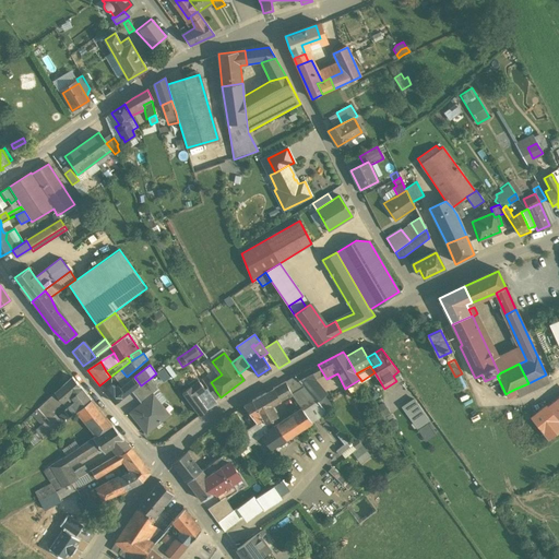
[(310,369),(296,377),(302,384),(311,379),(311,378),(314,377),(310,369)]
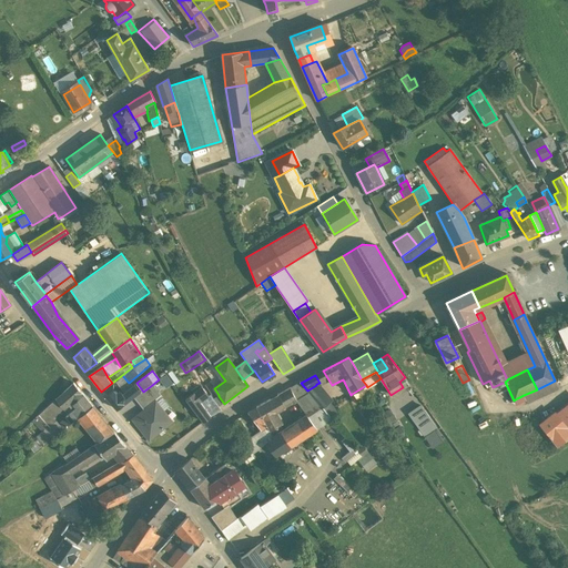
[(405,377),(399,382),(403,387),(408,384),(405,377)]
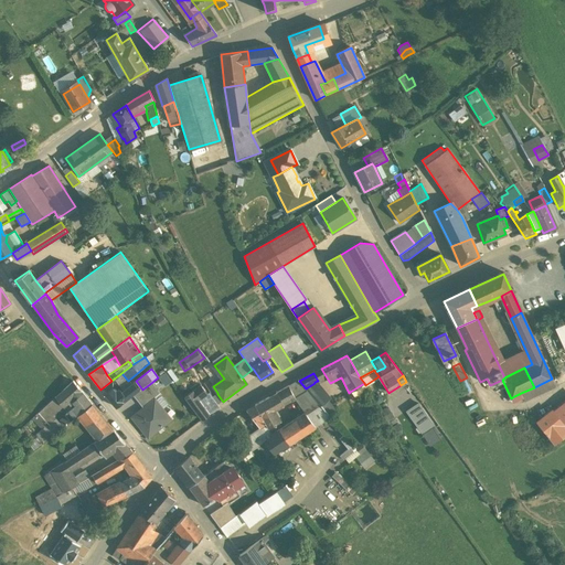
[(552,379),(541,384),(545,392),(555,386),(552,379)]
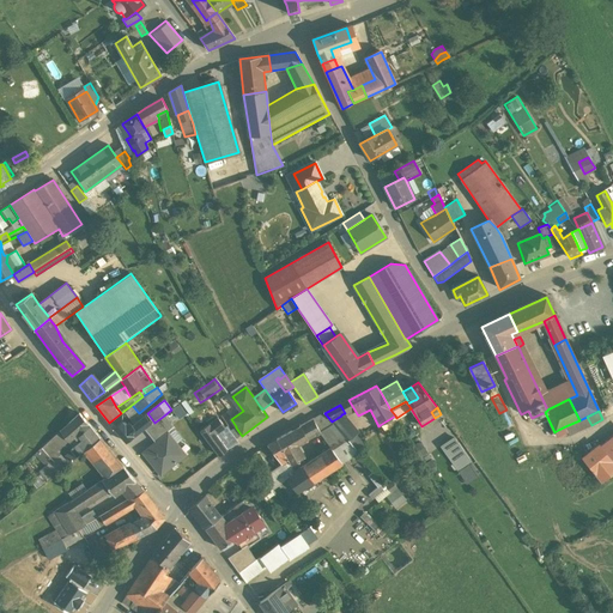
[(147,413),(134,425),(139,431),(140,432),(155,423),(147,413)]
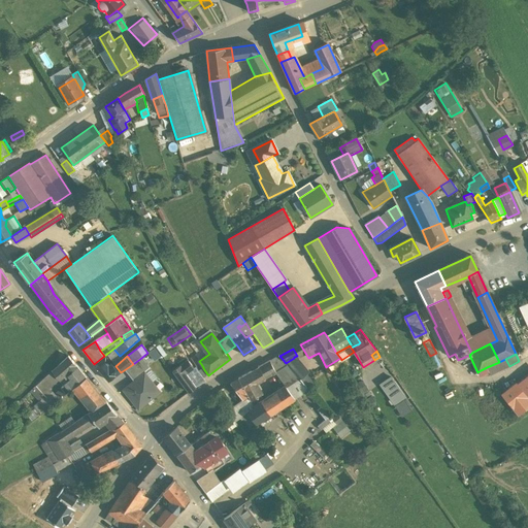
[(279,356),(269,361),(275,372),(275,373),(286,387),(295,399),(295,398),(307,390),(299,380),(295,374),(286,363),(279,356)]
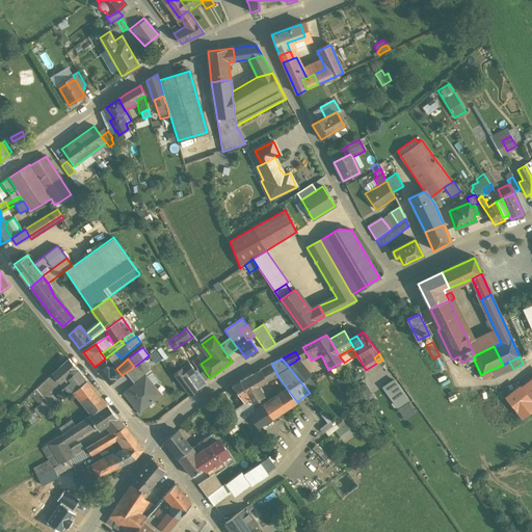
[(70,361),(29,395),(36,403),(50,392),(63,379),(76,368),(70,361)]
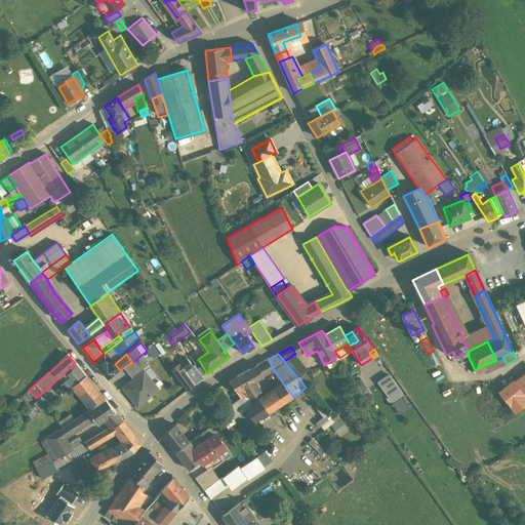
[(124,368),(133,380),(144,372),(150,367),(140,356),(124,368)]
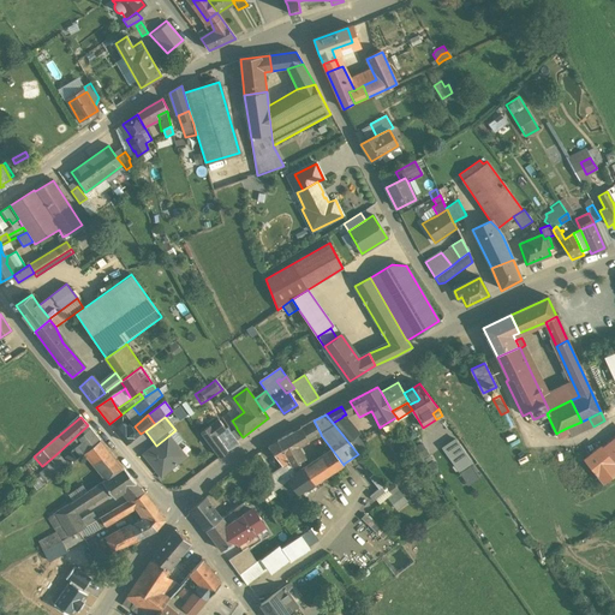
[(221,417),(201,433),(220,458),(228,452),(216,436),(228,429),(221,417)]
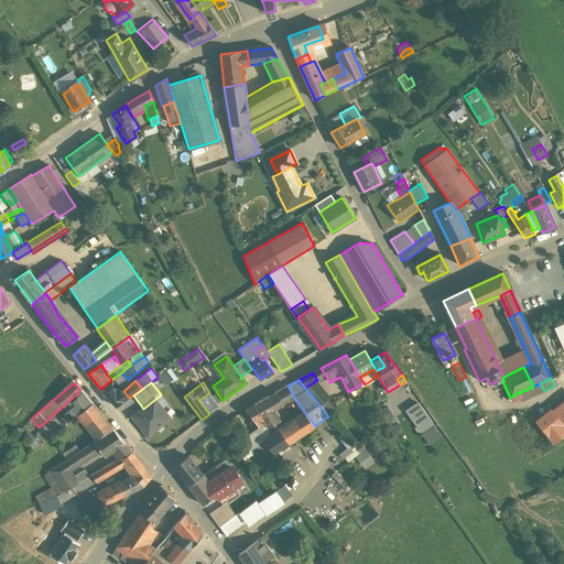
[(314,382),(305,388),(315,400),(323,392),(314,382)]
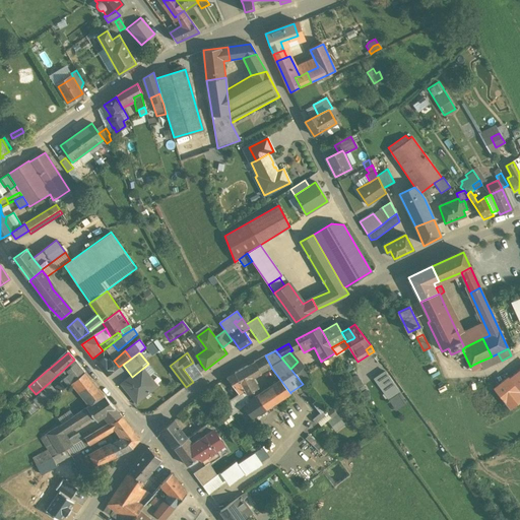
[(338,358),(336,354),(335,352),(322,361),(325,366),(338,358)]
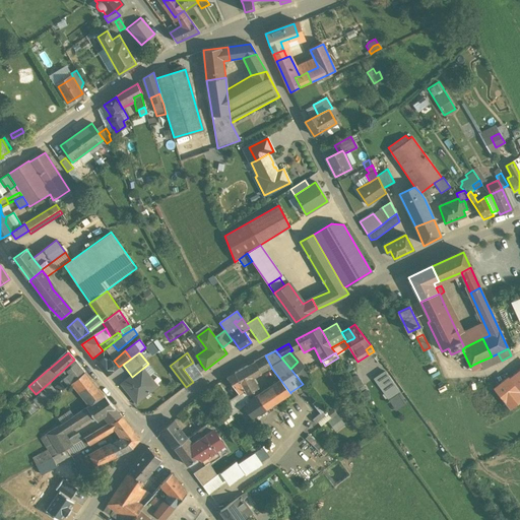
[(265,355),(254,363),(260,374),(271,368),(271,367),(265,355)]
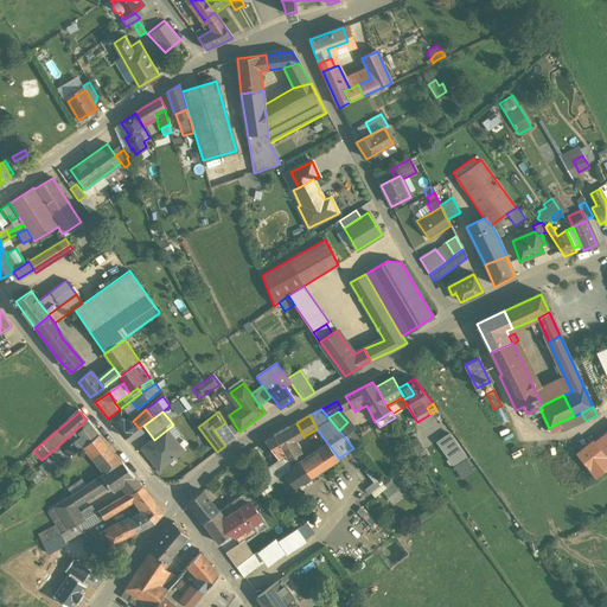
[(574,416),(560,422),(563,429),(563,430),(579,423),(575,415),(574,416)]
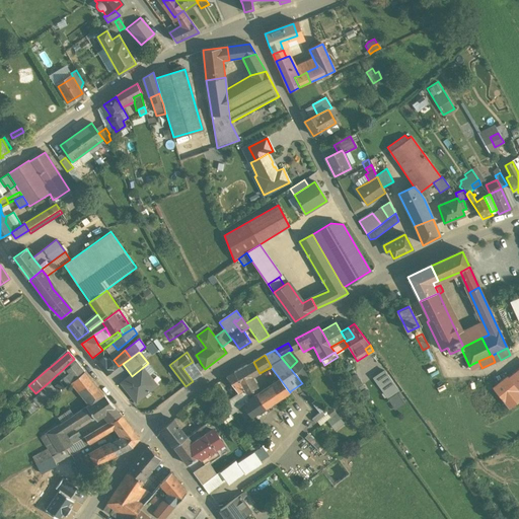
[(114,360),(108,364),(103,357),(96,363),(106,375),(118,365),(114,360)]
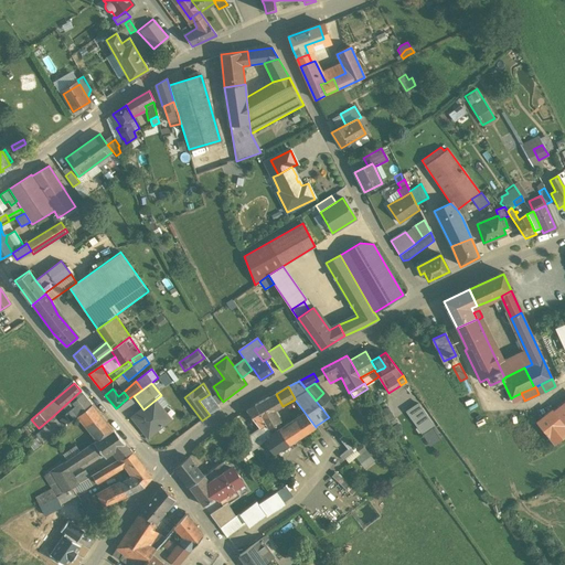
[(67,413),(73,419),(77,416),(93,405),(81,391),(67,403),(73,409),(67,413)]
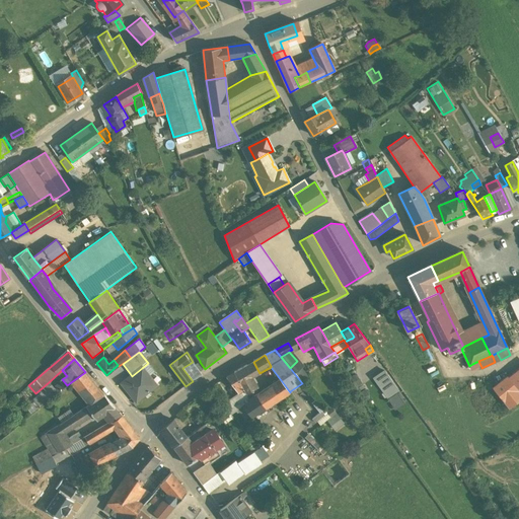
[(297,361),(290,368),(294,373),(300,369),(298,362),(297,361)]
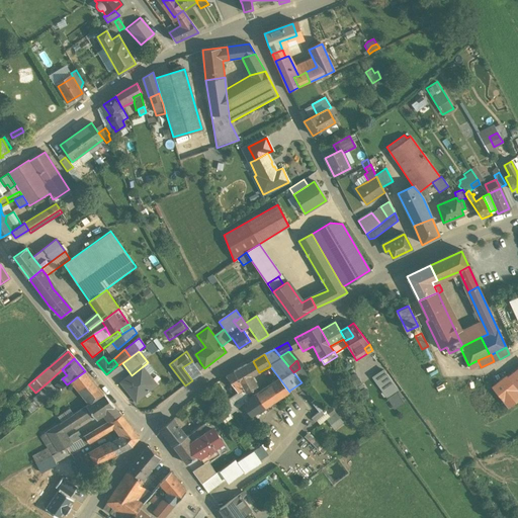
[(475,369),(481,366),(478,360),(471,363),(475,369)]
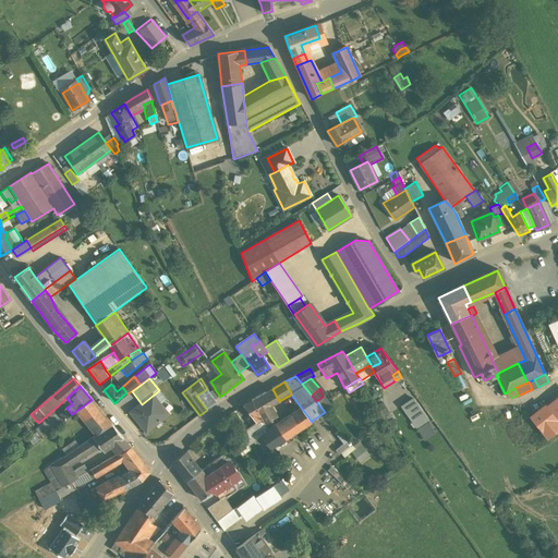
[(273,389),(252,400),(262,419),(265,423),(270,420),(276,416),(270,407),(273,405),(279,401),(273,389)]
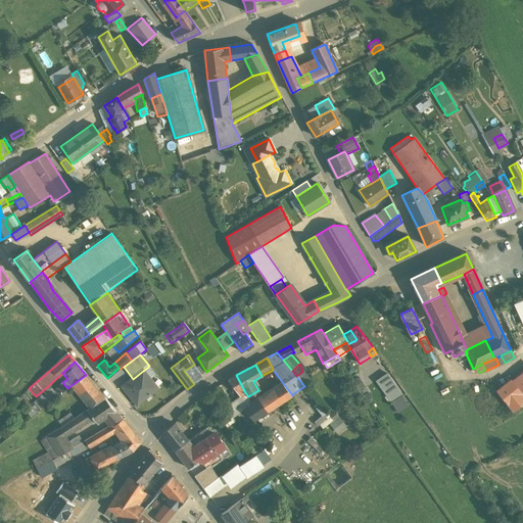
[(133,379),(123,387),(137,405),(157,389),(143,371),(133,379)]
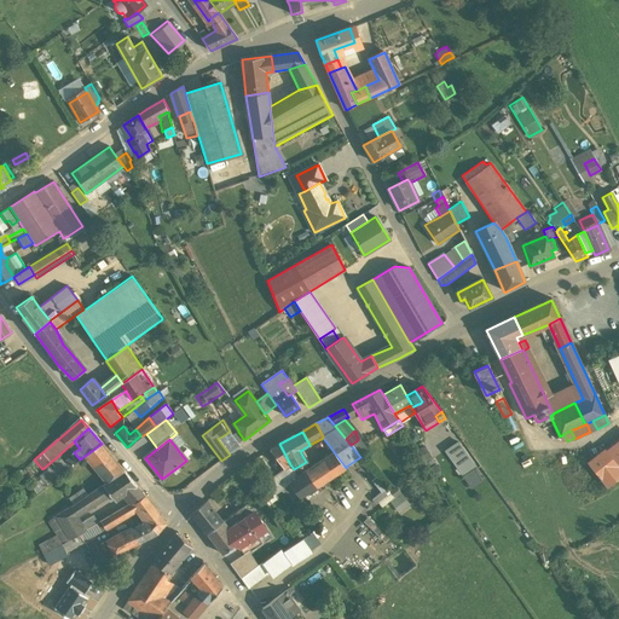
[(618,439),(590,463),(603,479),(618,466),(618,439)]
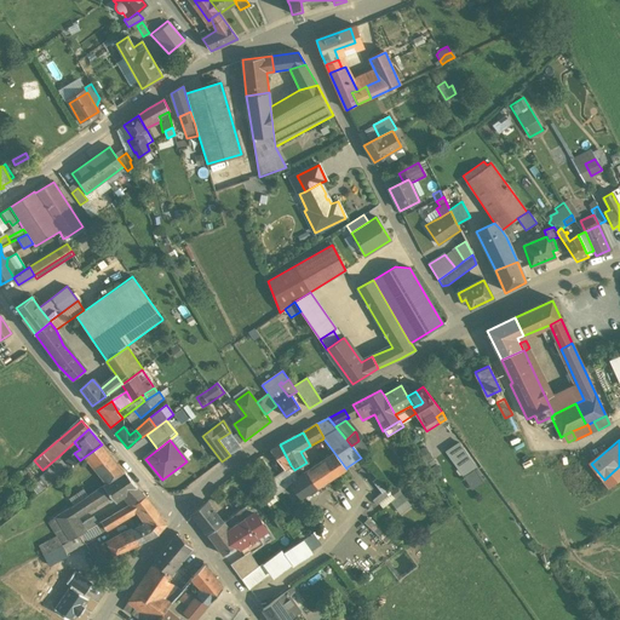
[(368,452),(360,441),(359,441),(351,446),(361,458),(368,452)]
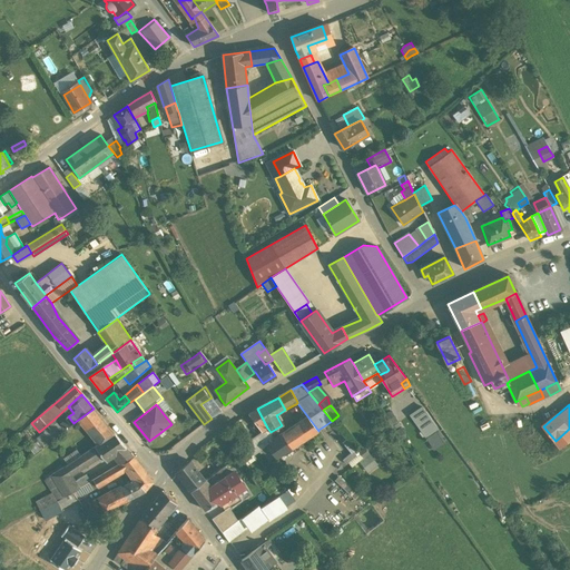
[(423,408),(410,416),(426,439),(439,431),(423,408)]
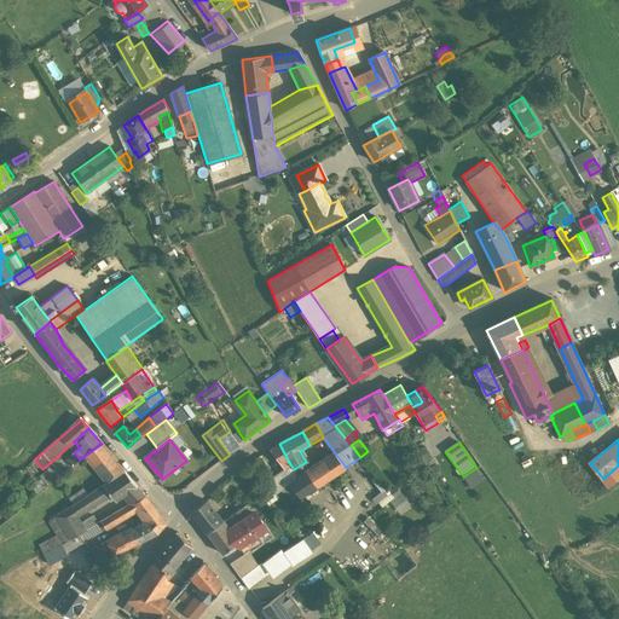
[(137,486),(102,444),(85,456),(97,470),(108,482),(103,486),(110,495),(115,501),(121,497),(137,486)]
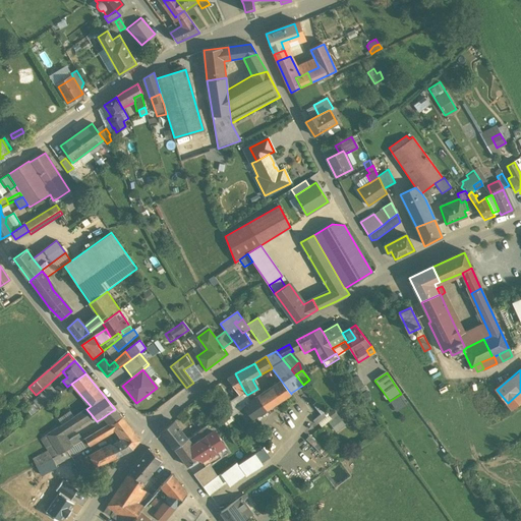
[(244,391),(235,373),(227,379),(239,394),(244,391)]
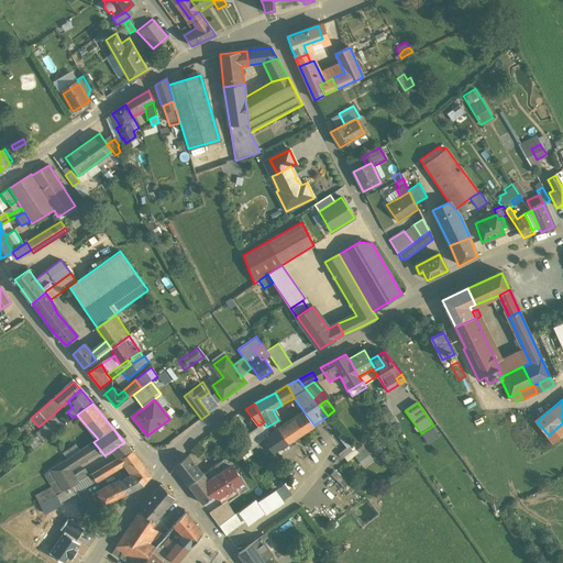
[(379,408),(385,416),(388,421),(393,418),(389,411),(388,411),(385,405),(379,408)]
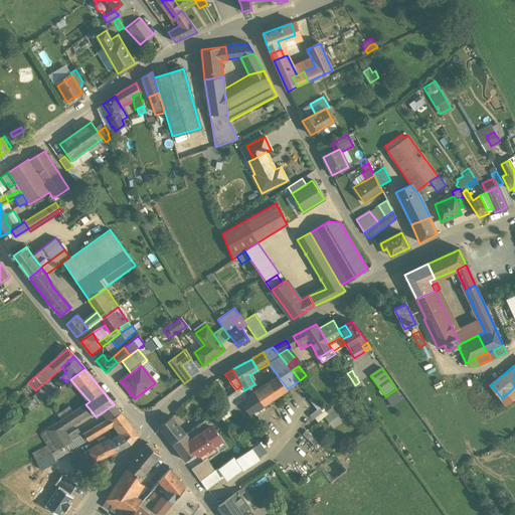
[(66,382),(61,376),(52,384),(48,379),(35,390),(30,394),(39,404),(63,384),(66,382)]
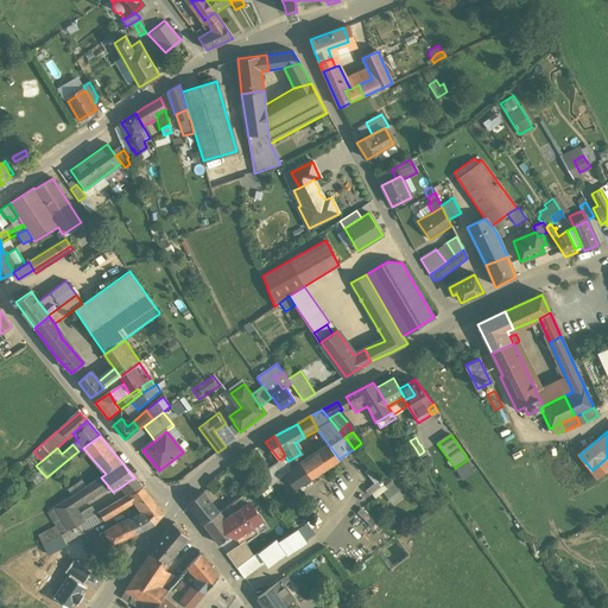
[(340,460),(329,445),(299,466),(293,469),(284,475),(295,488),(340,460)]
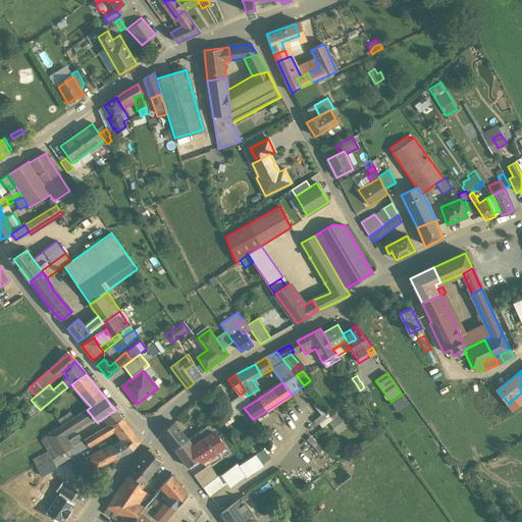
[(74,402),(82,397),(71,384),(67,387),(64,389),(74,402)]
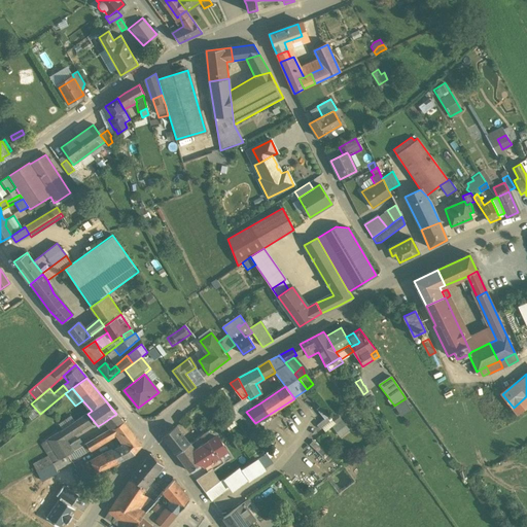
[(349,406),(364,395),(363,394),(360,389),(345,399),(349,406)]
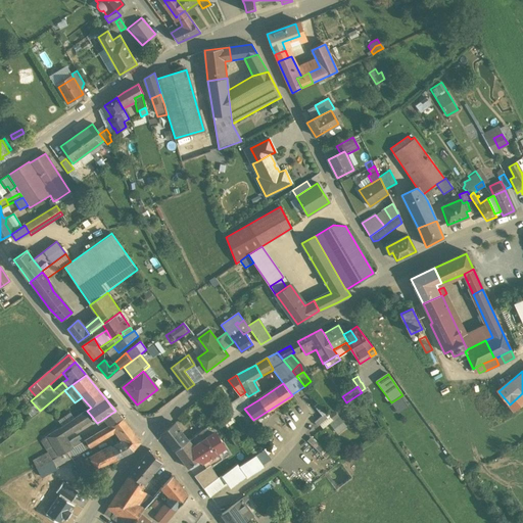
[(253,393),(248,396),(252,403),(257,400),(253,393)]
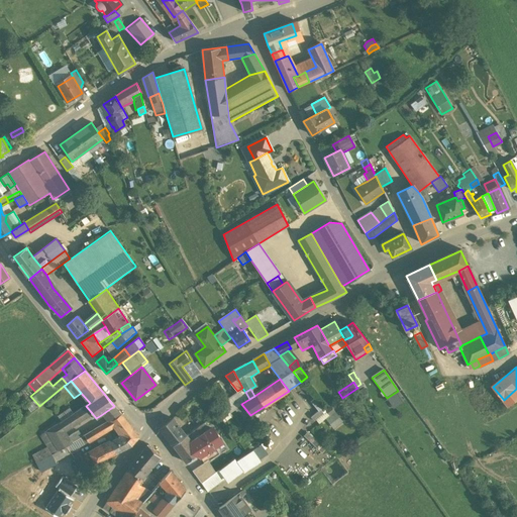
[(322,408),(314,398),(310,401),(318,411),(320,409),(322,408)]
